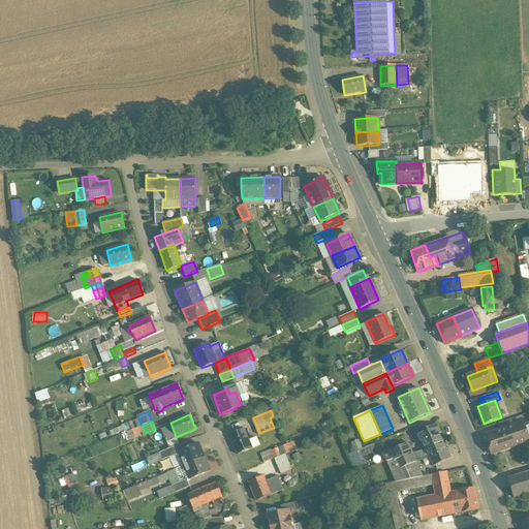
[(523,423),(486,435),(492,454),(528,440),(523,423)]
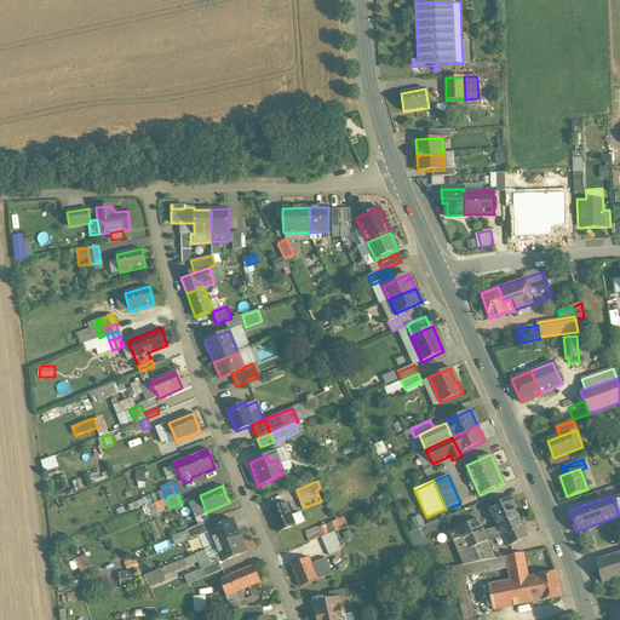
[(511,498),(488,507),(494,520),(495,518),(499,527),(518,518),(515,509),(516,509),(511,498)]
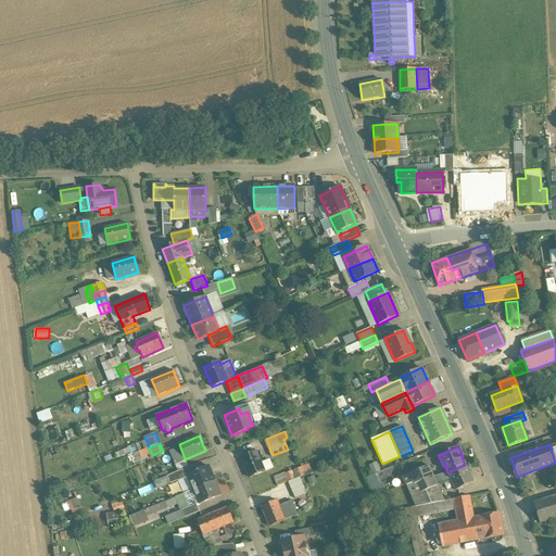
[(256,451),(241,457),(250,478),(265,471),(256,451)]
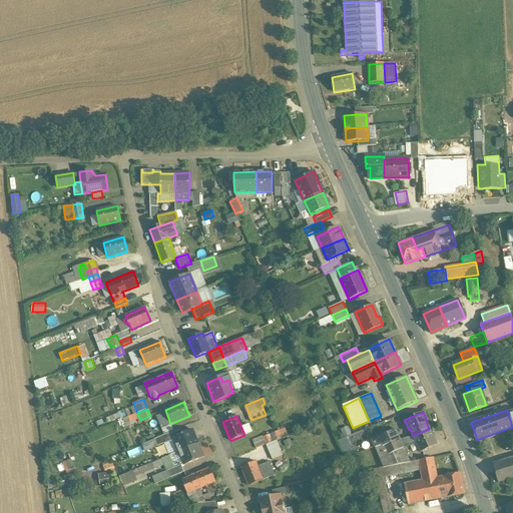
[(429,429),(413,436),(417,445),(421,453),(438,445),(434,436),(433,436),(429,429)]
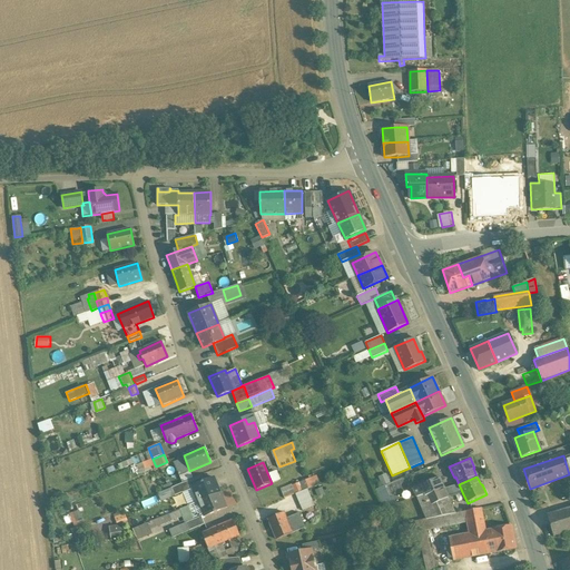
[(214,478),(193,487),(193,488),(190,490),(183,492),(188,507),(219,493),(214,478)]
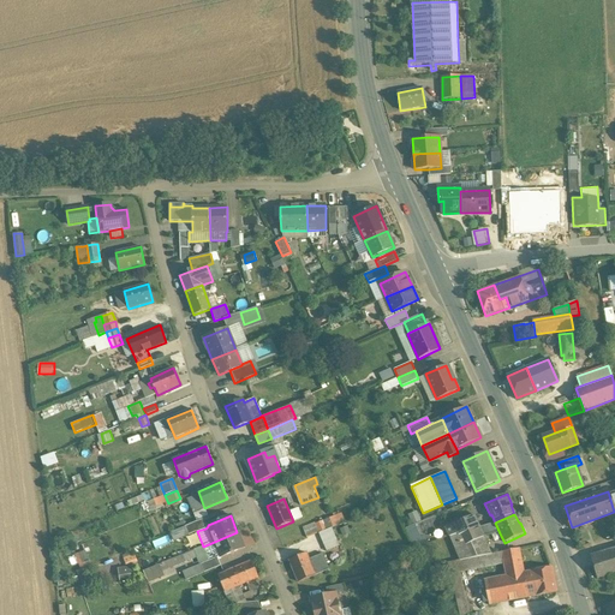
[(473,515),(446,527),(449,537),(458,535),(459,536),(478,526),(479,527),(473,515)]
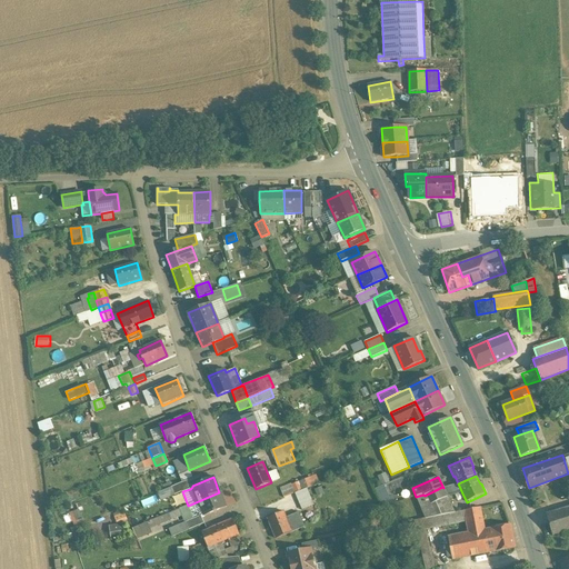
[(390,490),(407,486),(403,478),(378,487),(382,500),(392,497),(390,490)]
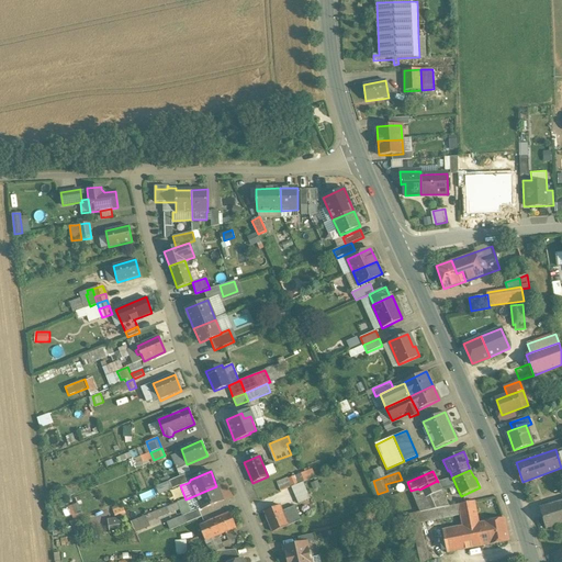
[(184,475),(169,481),(171,489),(180,485),(188,483),(184,475)]
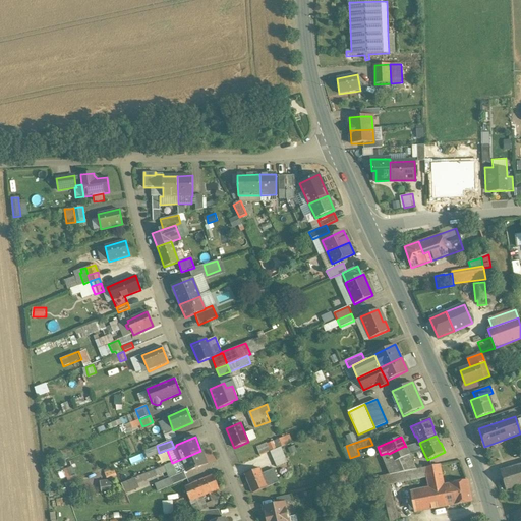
[(405,446),(389,454),(390,456),(383,458),(390,474),(406,471),(416,469),(409,456),(406,447),(405,446)]
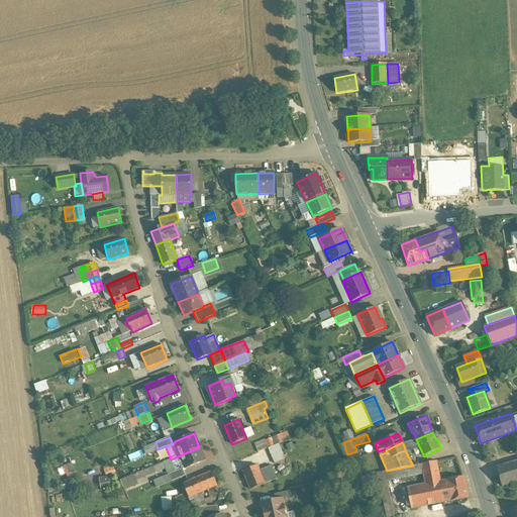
[(279,443),(268,448),(272,458),(283,453),(279,443)]
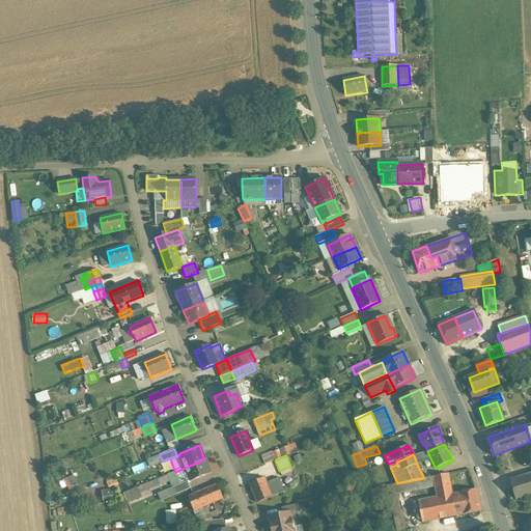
[(204,459),(175,472),(180,484),(188,481),(191,480),(191,481),(211,473),(204,459)]
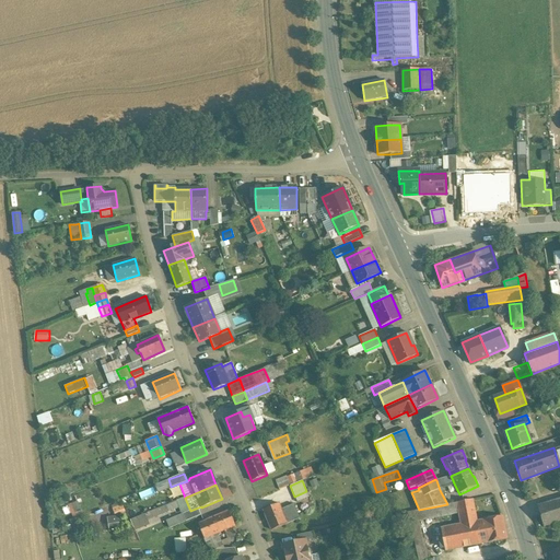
[(143,497),(155,493),(154,488),(141,492),(143,497)]
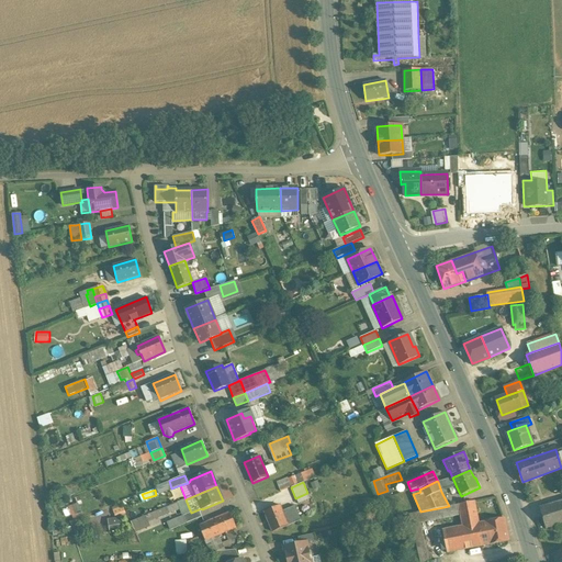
[(561,501),(539,508),(546,529),(561,524),(561,501)]
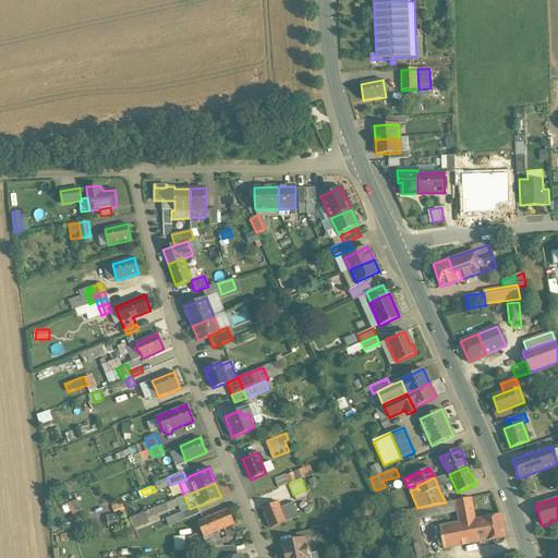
[(68,502),(72,517),(84,512),(79,498),(68,502)]
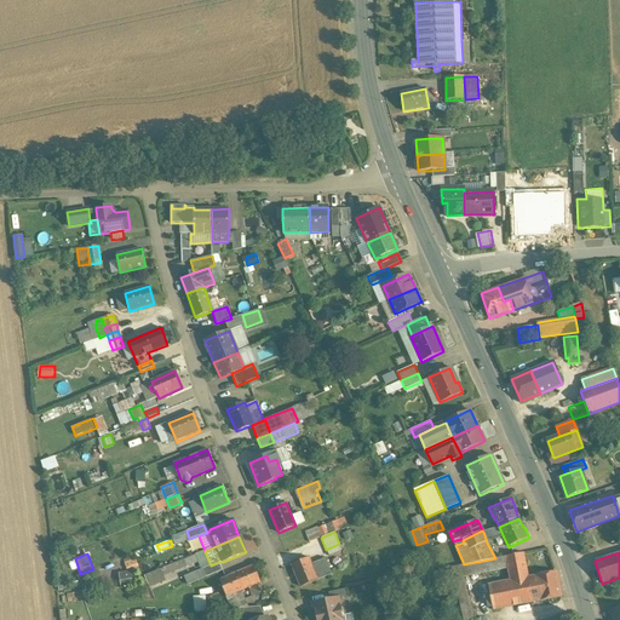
[(196,554),(184,560),(187,566),(199,561),(196,554)]
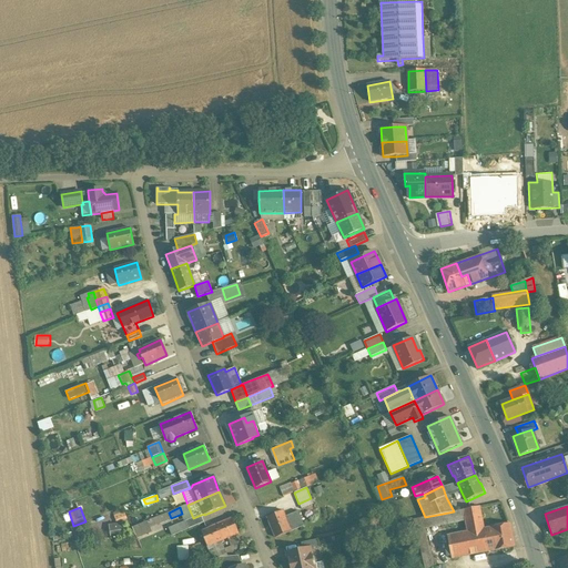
[(454,511),(443,514),(445,525),(465,520),(467,533),(483,529),(484,529),(479,507),(454,511)]
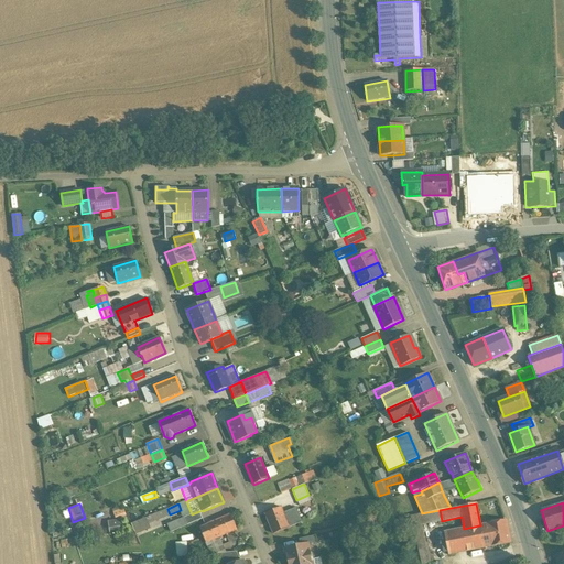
[(281,507),(264,513),(273,534),(289,528),(302,522),(296,508),(283,513),(281,507)]
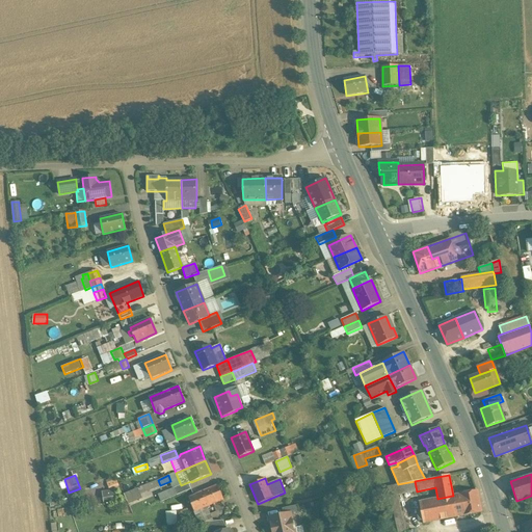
[(158,480),(124,494),(127,502),(128,504),(141,498),(139,495),(160,485),(158,480)]
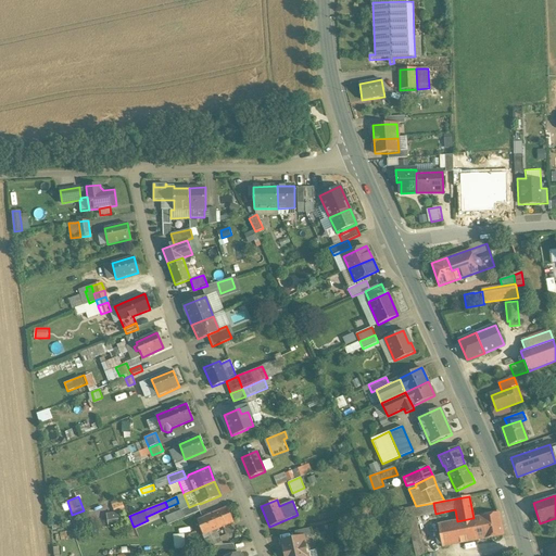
[(416,506),(404,508),(415,555),(425,555),(416,518),(436,514),(433,503),(416,506)]
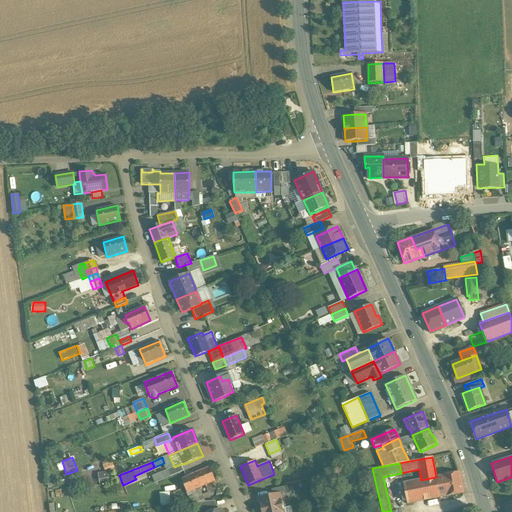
[(174,467),(167,470),(169,477),(184,471),(181,464),(174,467)]
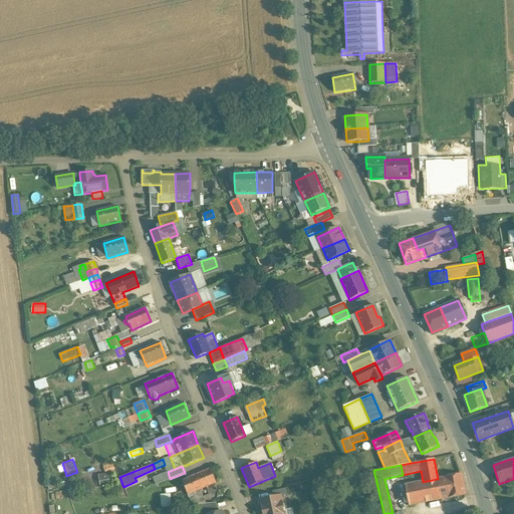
[(210,469),(189,477),(189,478),(195,492),(200,490),(216,483),(210,469)]
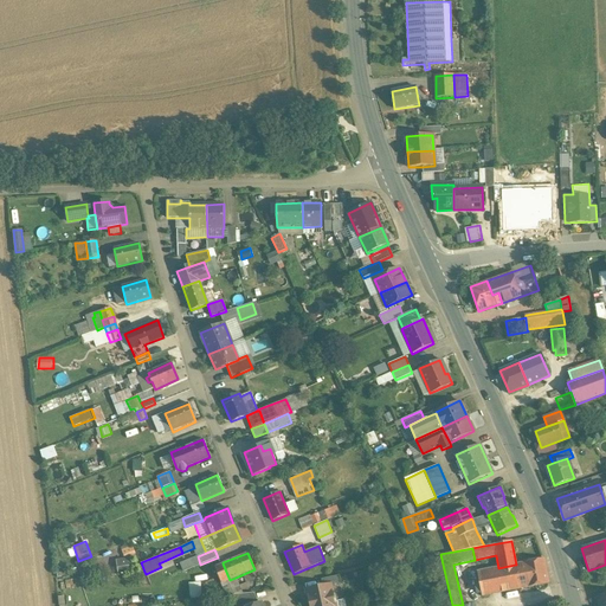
[(198,556),(181,563),(185,572),(200,565),(198,556)]
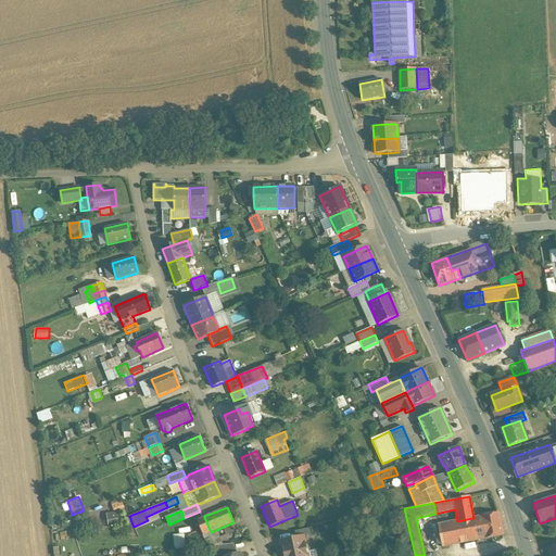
[(123,525),(123,512),(109,512),(110,526),(123,525)]
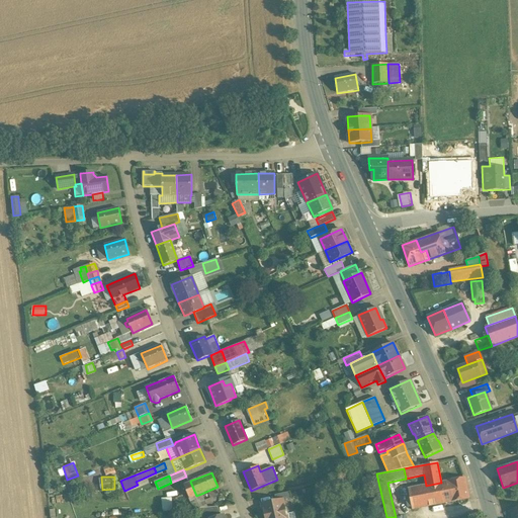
[(441,483),(440,483),(444,503),(469,499),(464,478),(441,483)]
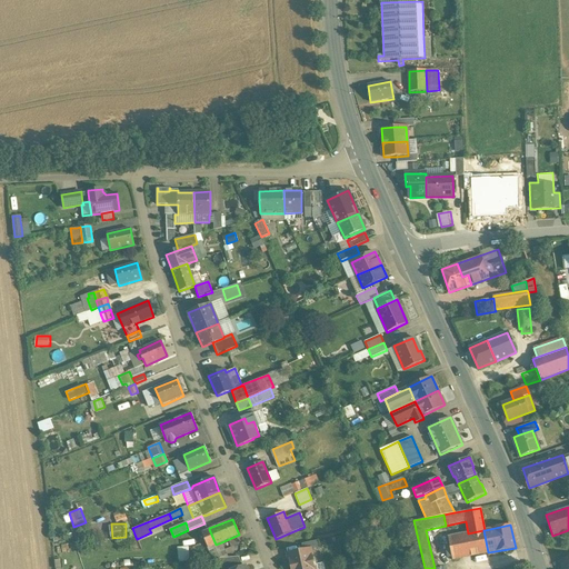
[(209,529),(201,532),(208,548),(216,545),(209,529)]
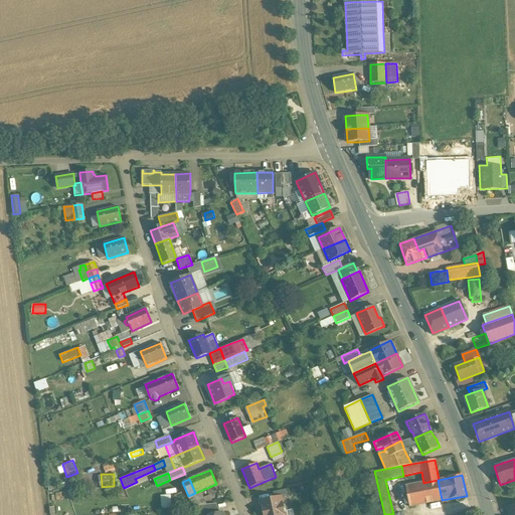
[(423,483),(405,486),(409,507),(442,500),(438,480),(423,483)]
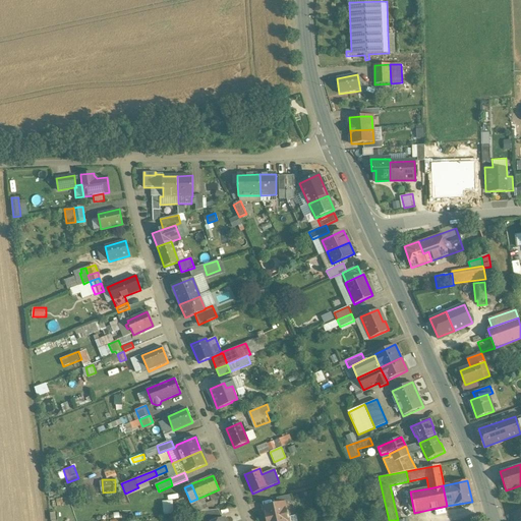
[(291,495),(276,499),(278,504),(284,503),(284,504),(293,502),(291,495)]
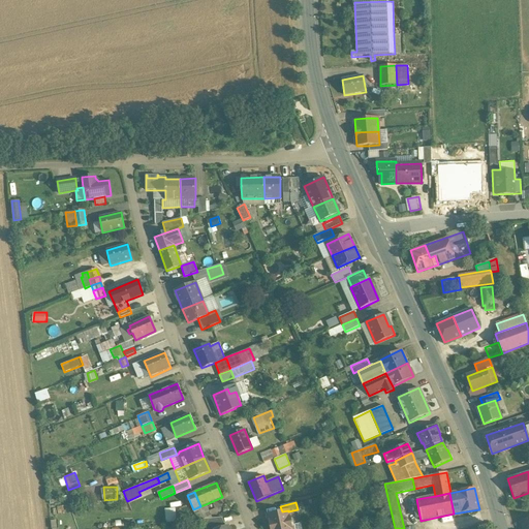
[(200,506),(193,509),(197,520),(203,520),(212,519),(206,504),(200,506)]
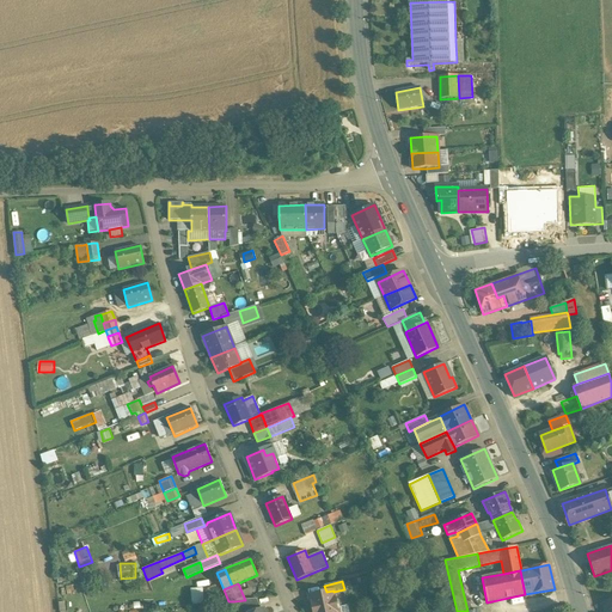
[(194,604),(206,603),(204,587),(193,588),(194,604)]
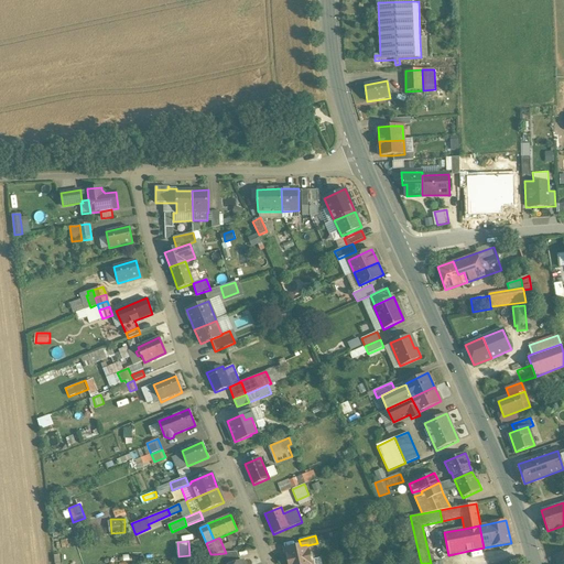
[(301,545),(285,549),(289,563),(311,563),(313,560),(312,553),(308,551),(307,545),(307,544),(301,545)]
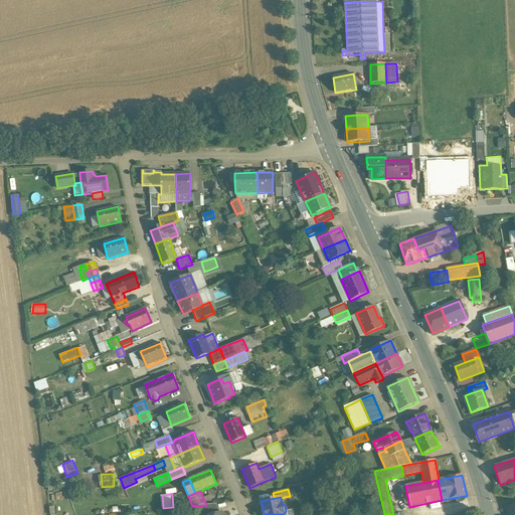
[(206,505),(197,506),(201,514),(214,514),(219,513),(216,504),(206,505)]
